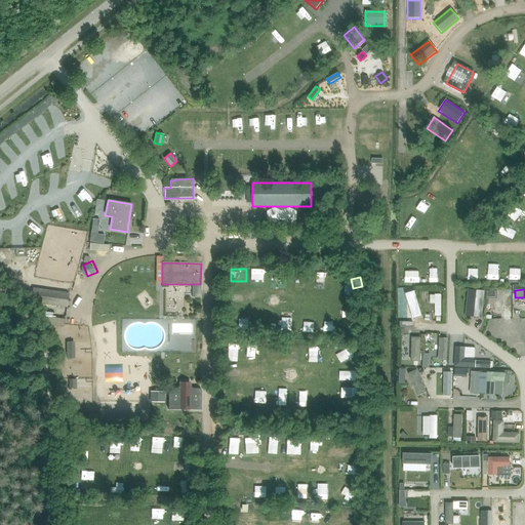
[(471,298),(470,308),(472,308),(471,317),(479,317),(480,310),(481,310),(482,300),(481,300),(482,291),(473,290),(473,299),(471,298)]
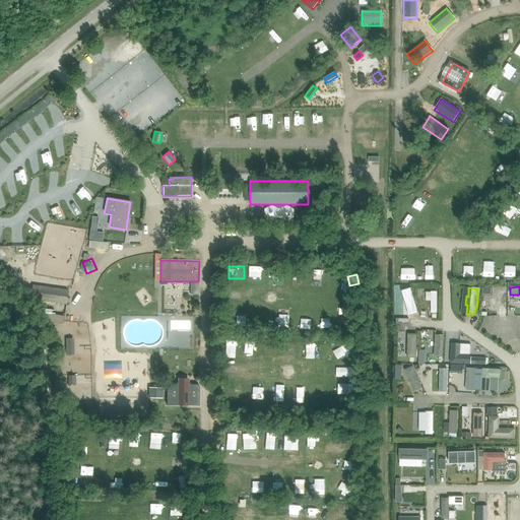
[(417,313),(410,288),(401,290),(408,316),(417,313)]
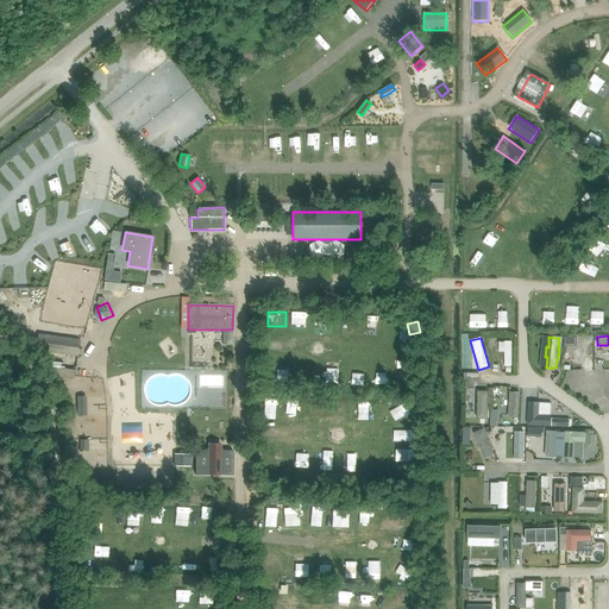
[(577,338),(566,338),(566,366),(578,366),(577,338)]
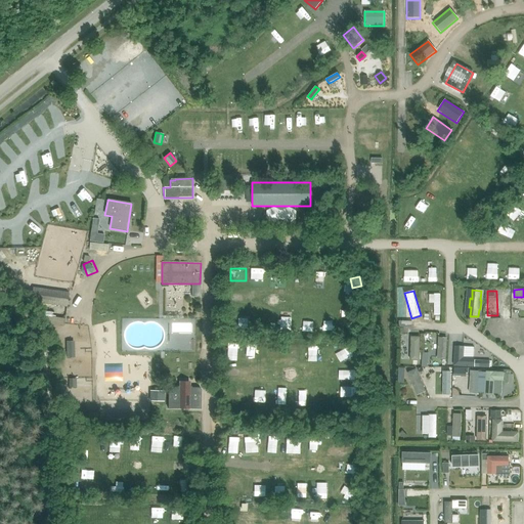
[(74,334),(76,323),(67,321),(64,332),(74,334)]
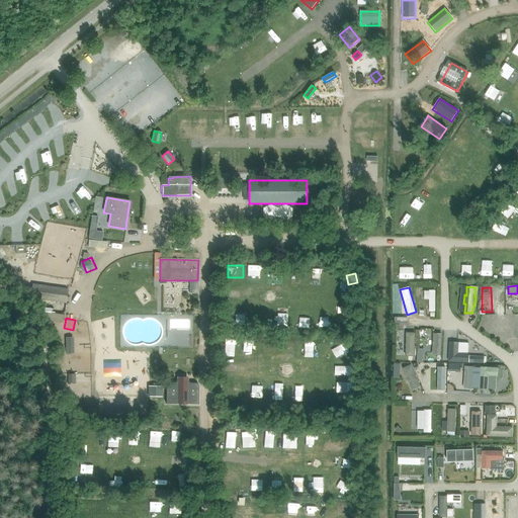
[(415,333),(406,333),(405,356),(414,356),(415,333)]
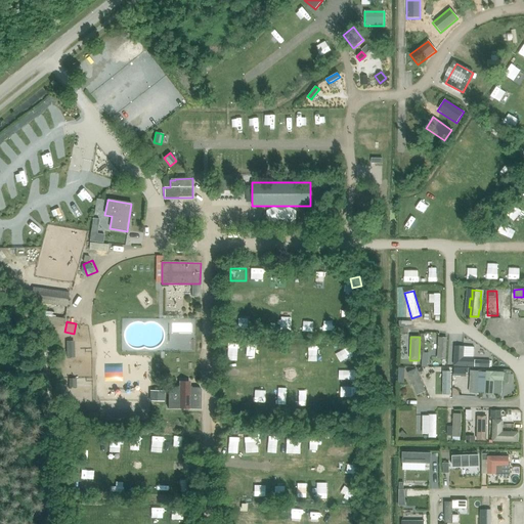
[(446,338),(438,338),(437,358),(445,358),(446,338)]
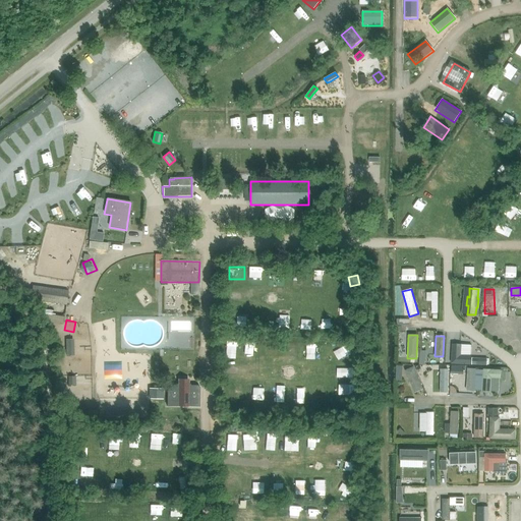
[(73,338),(65,338),(65,354),(74,354),(73,338)]
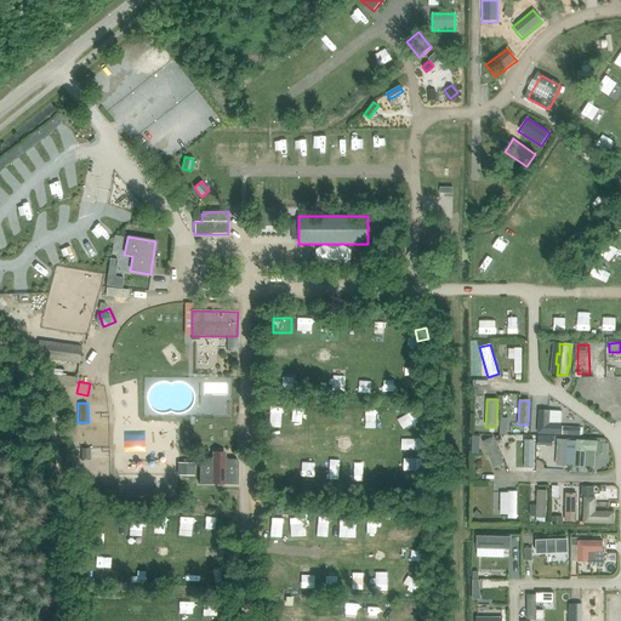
[(539,410),(537,433),(560,434),(560,425),(548,423),(550,411),(539,410)]
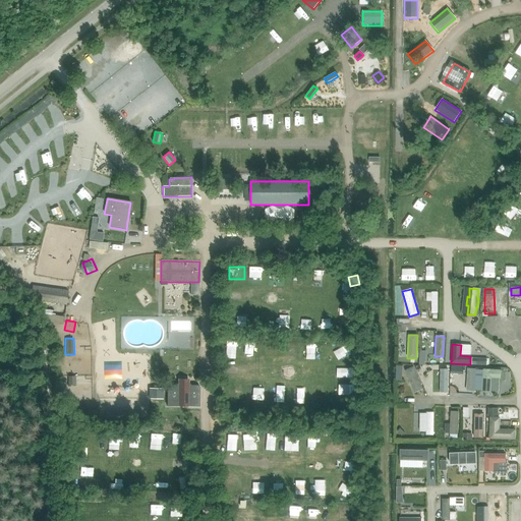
[(123,377),(123,361),(104,361),(104,377),(123,377)]
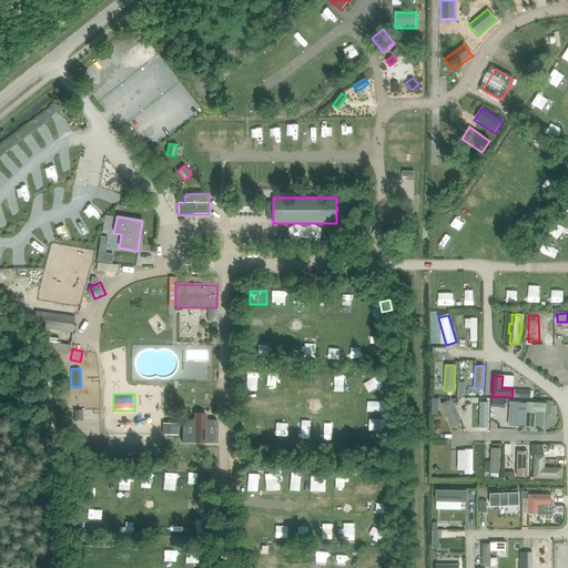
[(460,424),(450,401),(442,404),(452,428),(460,424)]
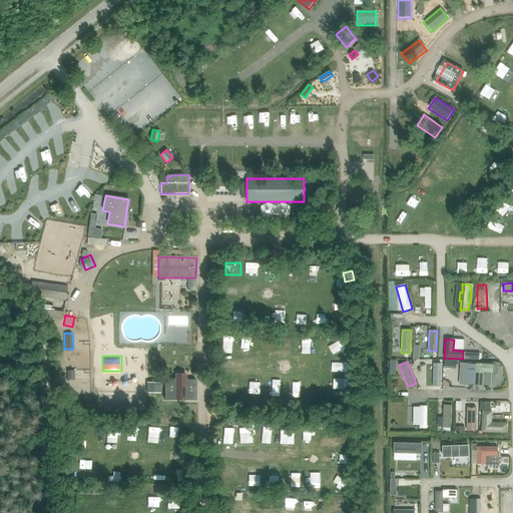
[(468,364),(460,363),(458,385),(467,385),(468,364)]
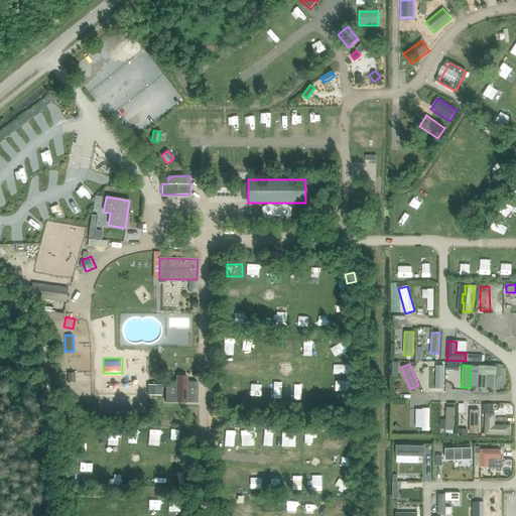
[(479,366),(477,388),(485,388),(486,374),(495,375),(496,367),(487,367),(487,366),(479,366)]
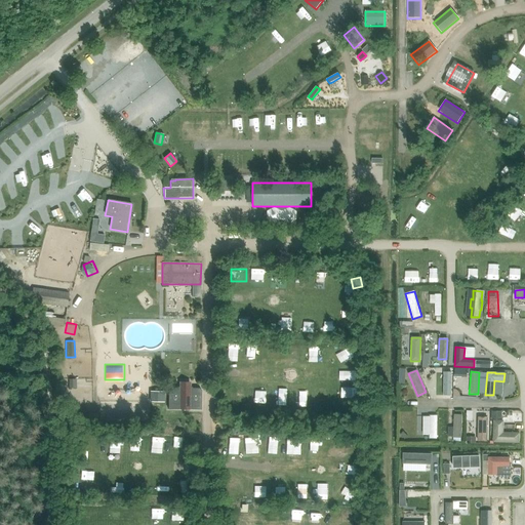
[(506,375),(505,384),(513,384),(514,375),(506,375)]
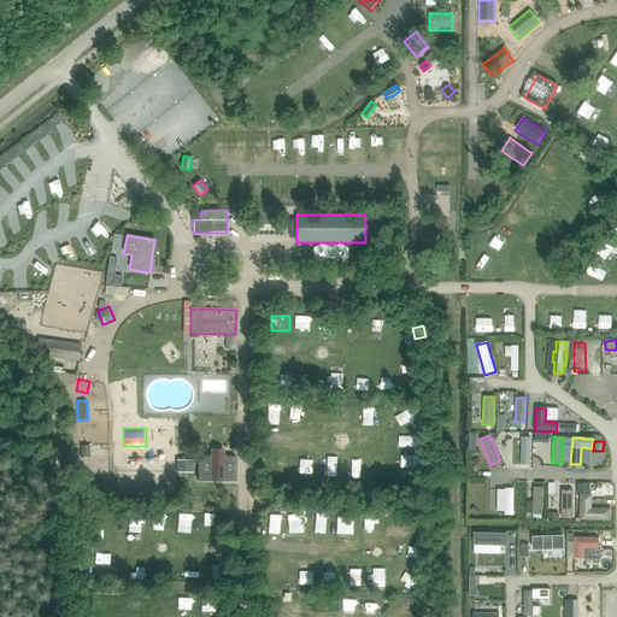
[(90,445),(80,445),(80,456),(90,456),(90,445)]
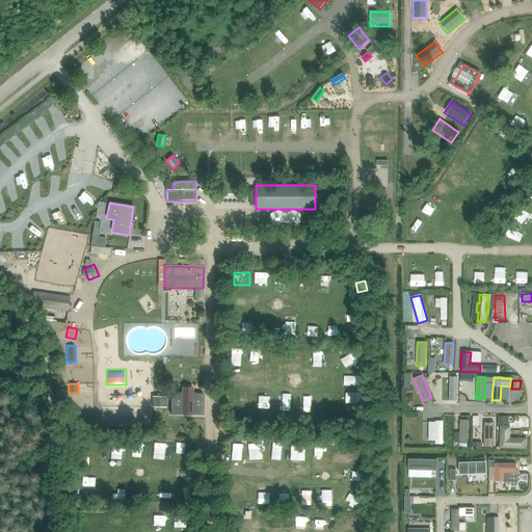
[(193,392),(193,387),(181,387),(181,392),(179,394),(170,394),(170,416),(204,416),(204,396),(202,394),(195,394),(193,392)]
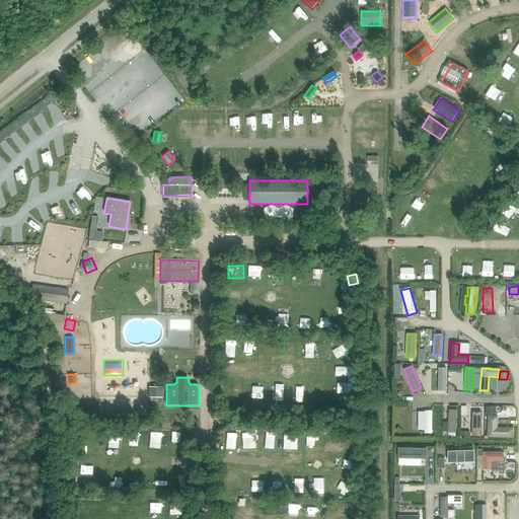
[(162,387),(149,387),(148,397),(161,398),(162,387)]
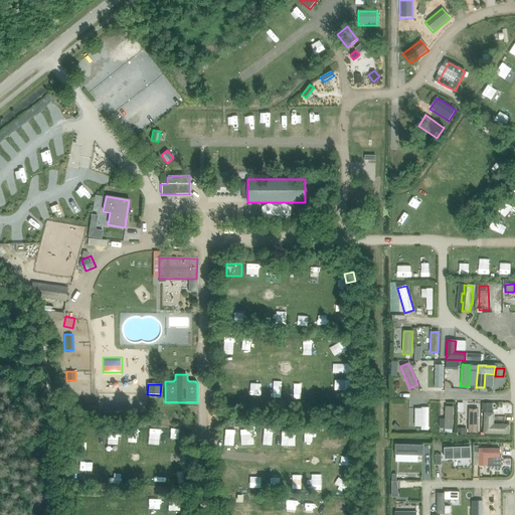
[(453,407),(446,406),(444,430),(452,430),(453,407)]
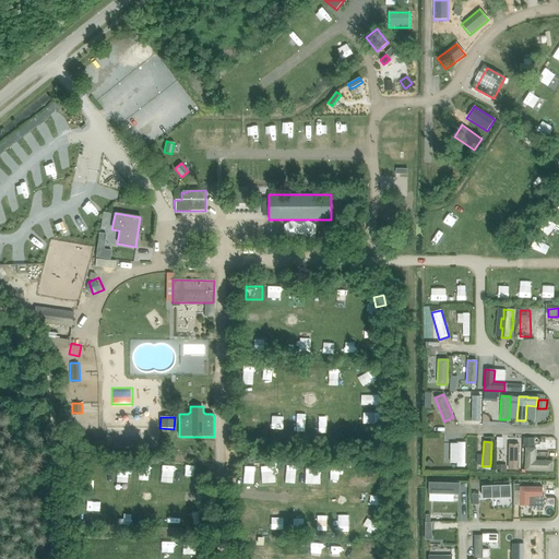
[(513,444),(509,444),(508,444),(508,449),(509,450),(508,470),(518,470),(519,444),(513,444)]
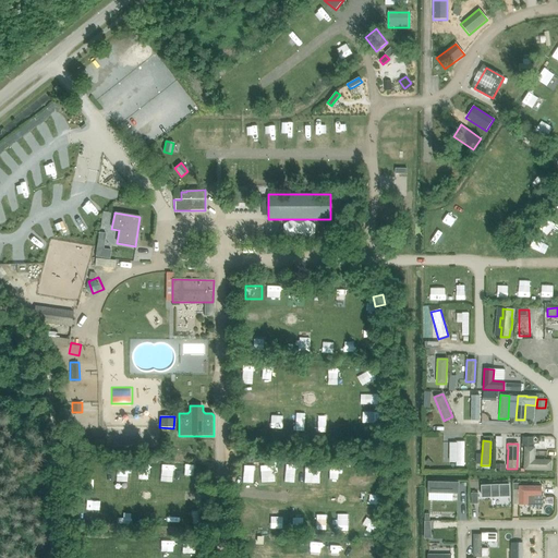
[(524,469),(550,470),(550,465),(552,464),(552,461),(552,460),(548,460),(547,461),(534,461),(534,448),(525,448),(524,469)]
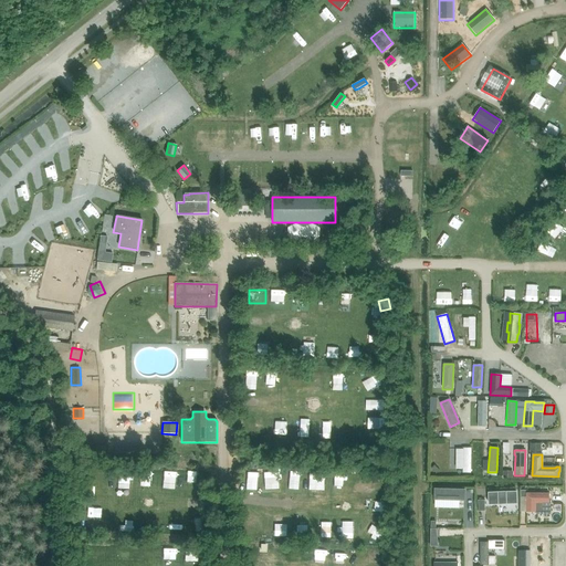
[(465,490),(435,489),(433,500),(464,501),(465,490)]
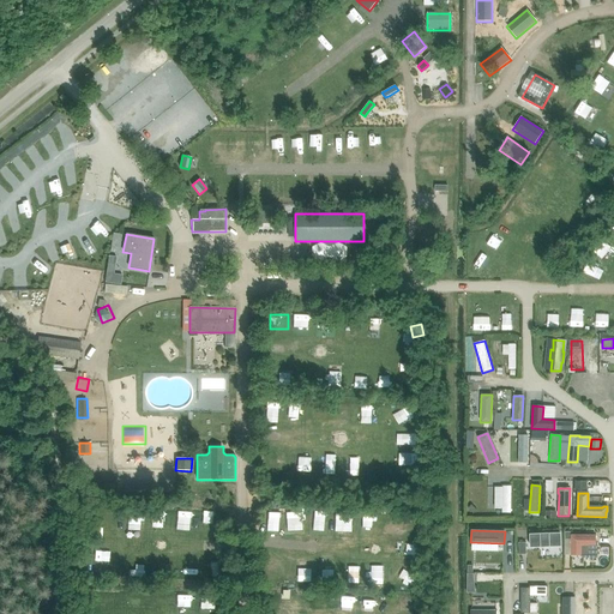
[(559,534),(530,535),(530,547),(560,546),(559,534)]
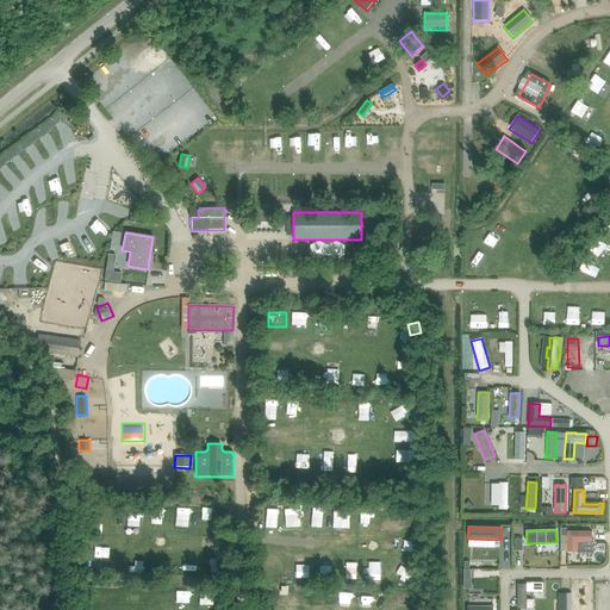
[(577,552),(577,542),(591,542),(591,531),(567,531),(567,552),(577,552)]
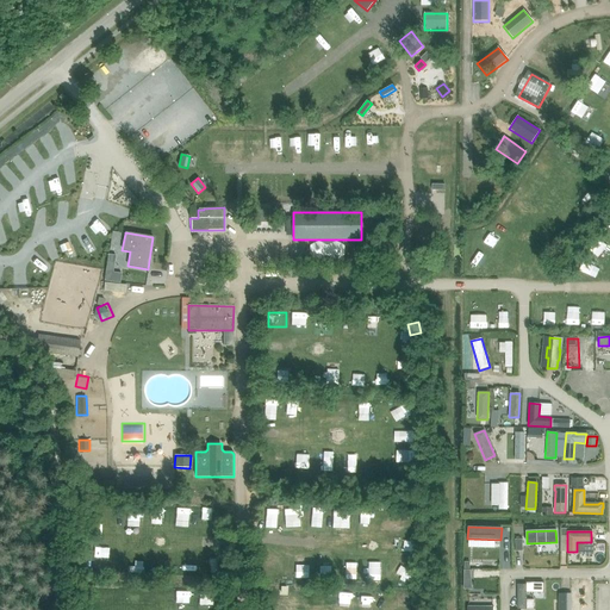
[(570,609),(571,593),(559,593),(558,609),(570,609)]
